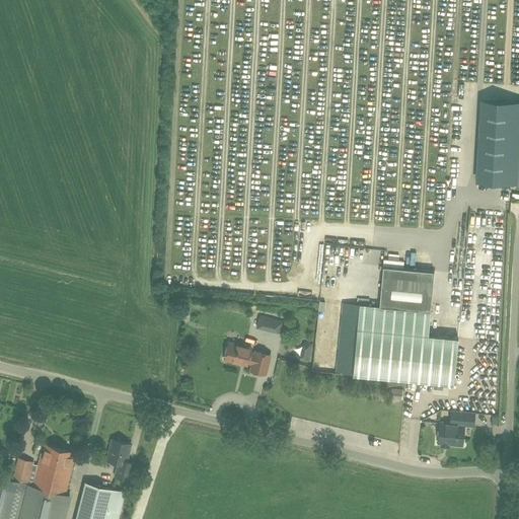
[(518,183),(518,167),(518,101),(485,99),(480,181),(518,183)]
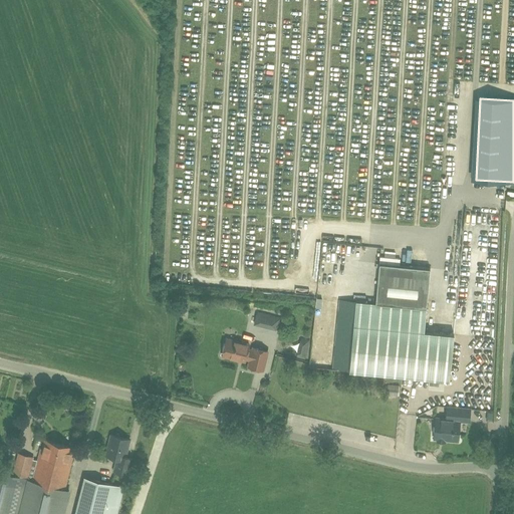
[(355,301),(348,370),(449,380),(454,334),(424,332),(426,308),(415,307),(419,267),(378,264),(377,275),(375,303),(355,301)]
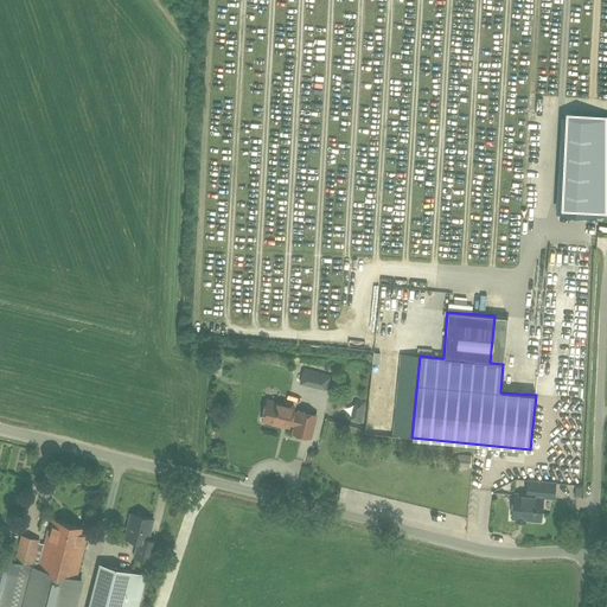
[(327,391),(331,377),(304,370),(300,384),(327,391)]
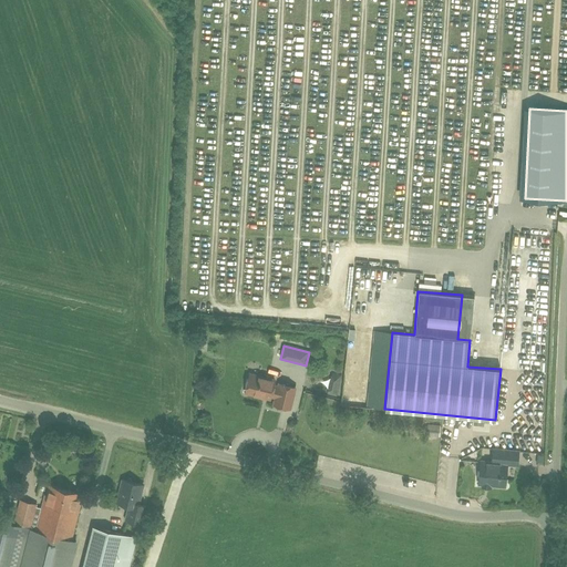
[(332,375),(331,375),(327,392),(328,392),(328,394),(337,397),(341,375),(332,373),(332,375)]
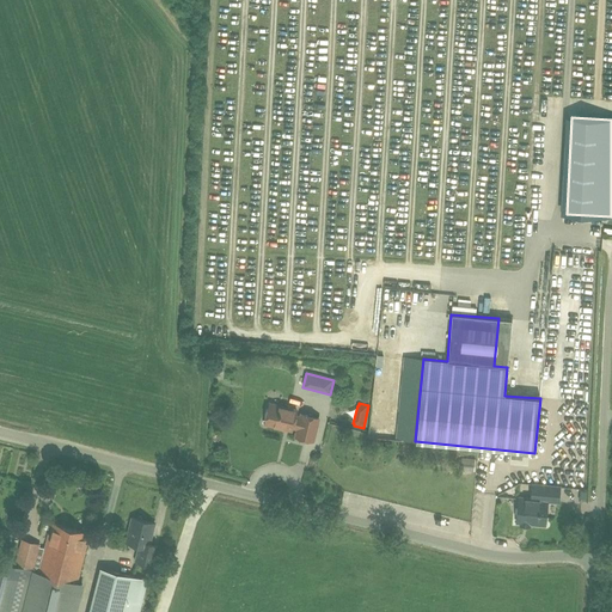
[(313,441),(319,418),(301,415),(301,417),(295,416),(297,410),(270,404),(265,423),(292,430),(293,427),(298,429),(297,436),(313,441)]
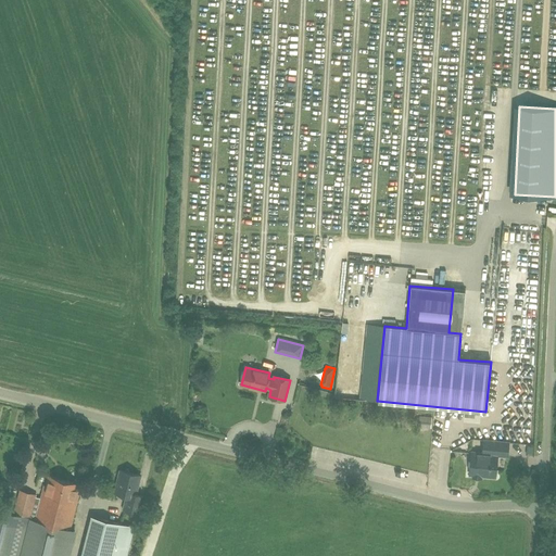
[(206,406),(197,411),(201,420),(211,416),(206,406)]
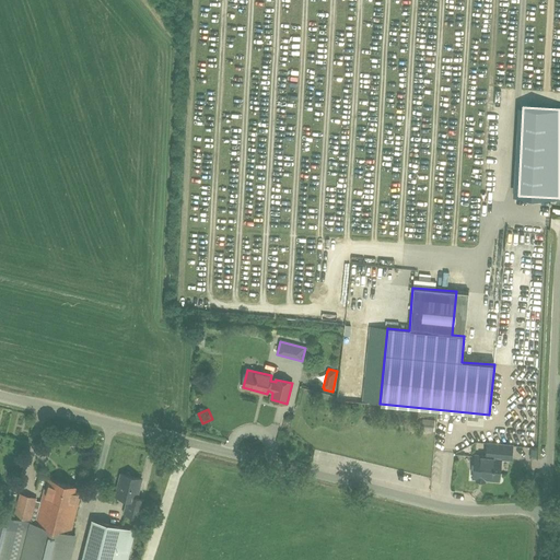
[(434,431),(435,420),(420,419),(419,430),(434,431)]
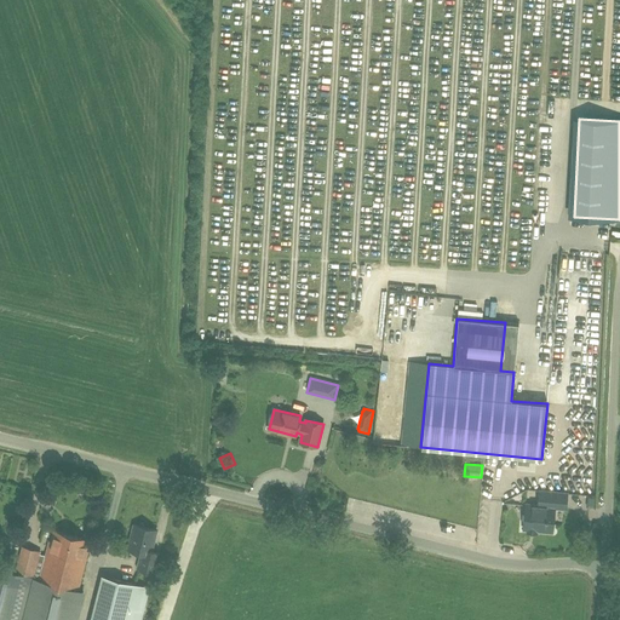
[(554,533),(556,507),(567,509),(568,494),(540,492),(539,506),(527,505),(524,529),(554,533)]
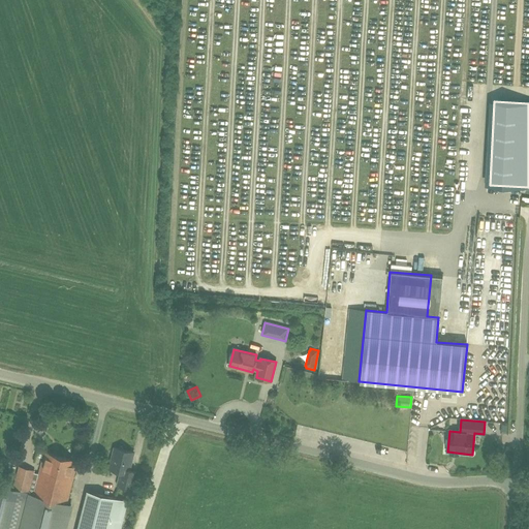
[(132,489),(135,475),(137,470),(129,469),(133,453),(115,447),(110,469),(121,472),(117,486),(132,489)]
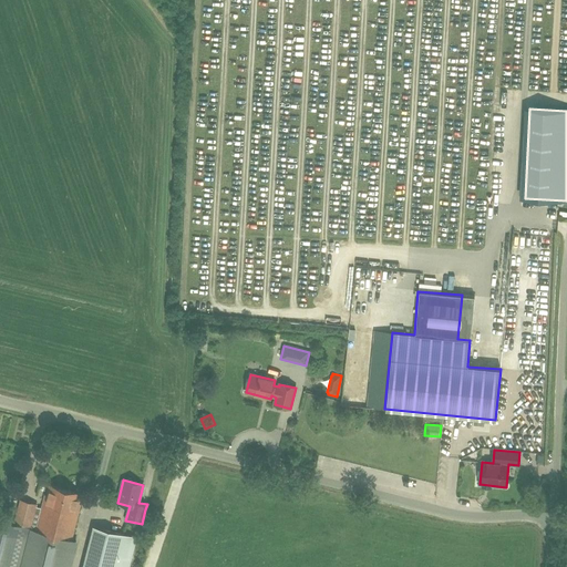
[(0,566),(68,566),(73,548),(63,546),(64,539),(71,540),(80,505),(79,504),(81,493),(49,485),(45,496),(44,495),(40,514),(34,512),(35,505),(20,501),(13,526),(35,532),(34,538),(0,528),(0,566)]
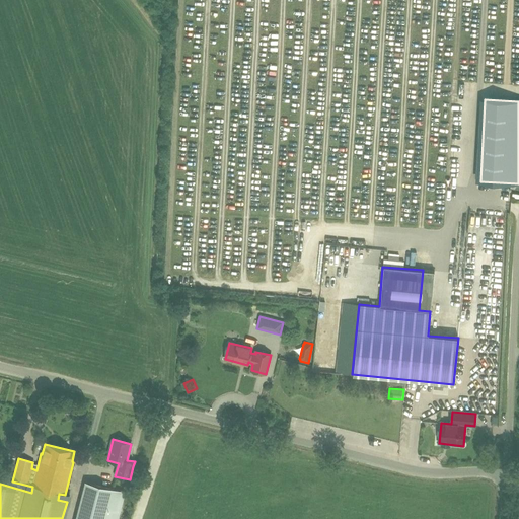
[(76,518),(118,518),(126,493),(86,483),(76,518)]
